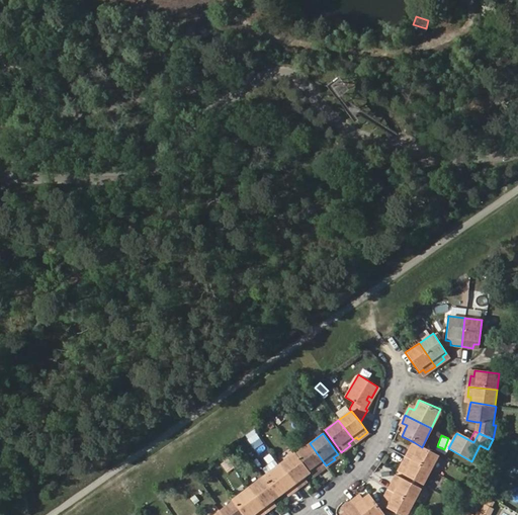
[(414,442),(406,456),(430,469),(438,456),(422,447),(414,442)]
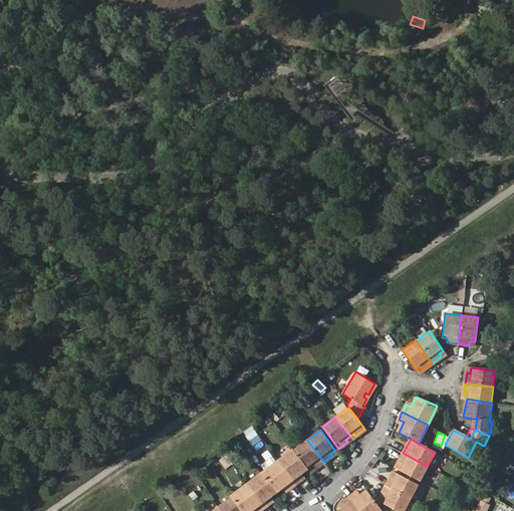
[(323,462),(307,440),(293,450),(308,470),(312,466),(314,468),(323,462)]
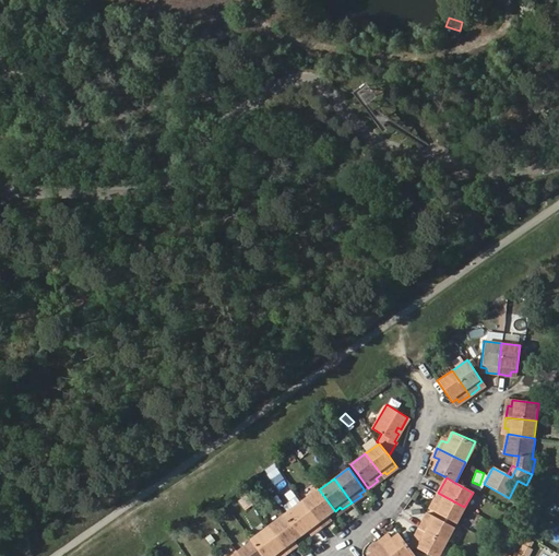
[(335,511),(319,489),(302,501),(321,528),(328,522),(325,518),(329,515),(335,511)]
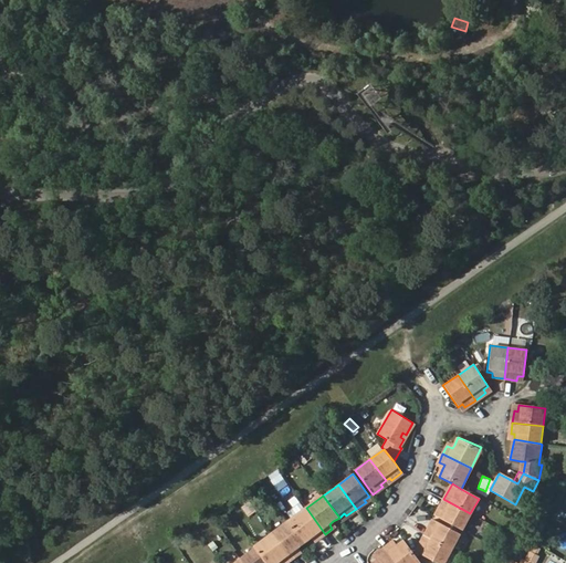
[(249,498),(241,503),(248,513),(255,508),(249,498)]
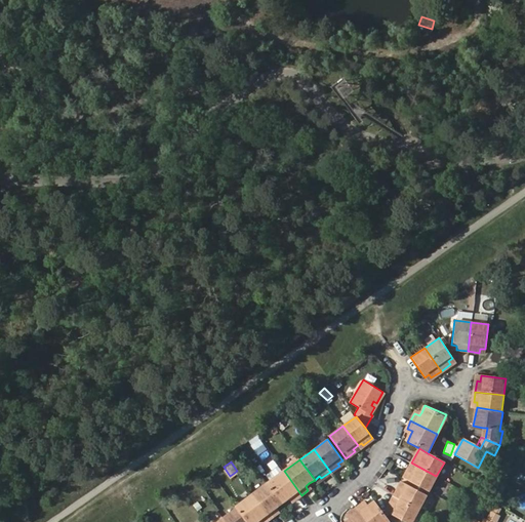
[(411,463),(406,473),(409,474),(406,479),(429,491),(436,476),(411,463)]
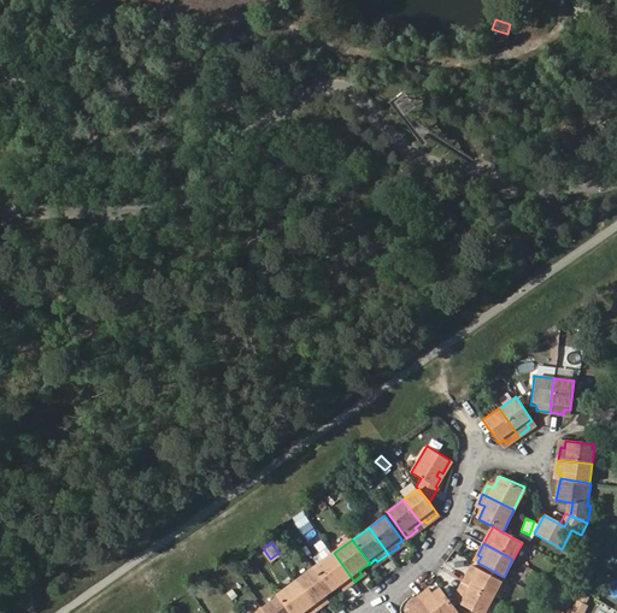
[(616,553),(606,547),(599,560),(611,567),(616,555),(616,553)]
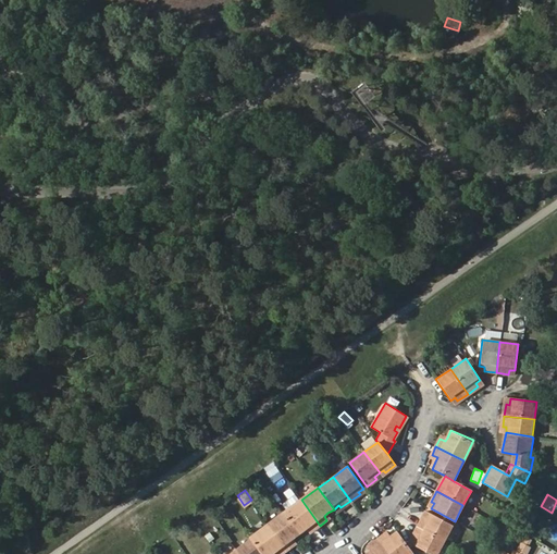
[(320,526),(301,500),(284,513),(300,533),(306,529),(309,527),(312,531),(320,526)]
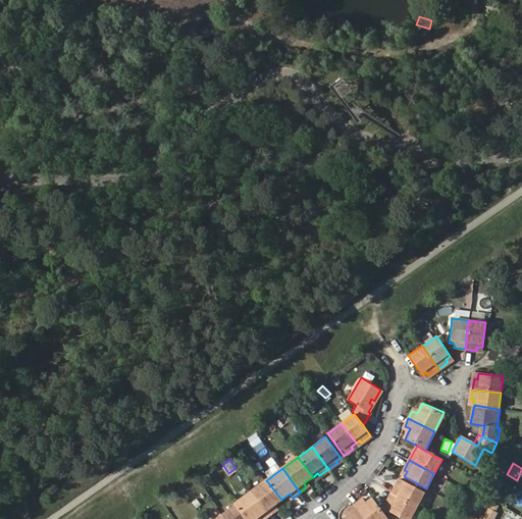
[(422,491),(402,479),(399,483),(396,482),(390,491),(414,507),(422,491)]
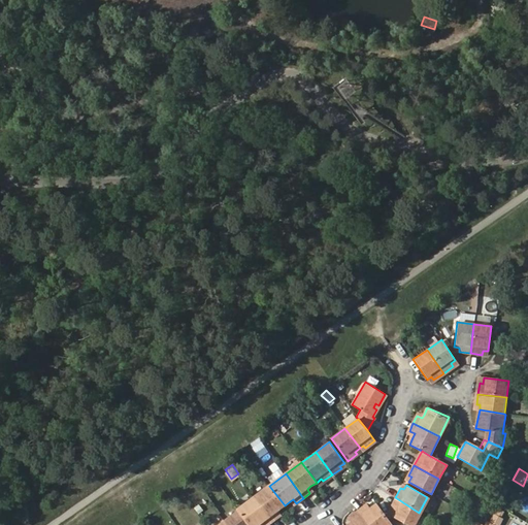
[(285,505),(269,486),(254,497),(271,522),(277,518),(274,514),(277,511),(285,505)]
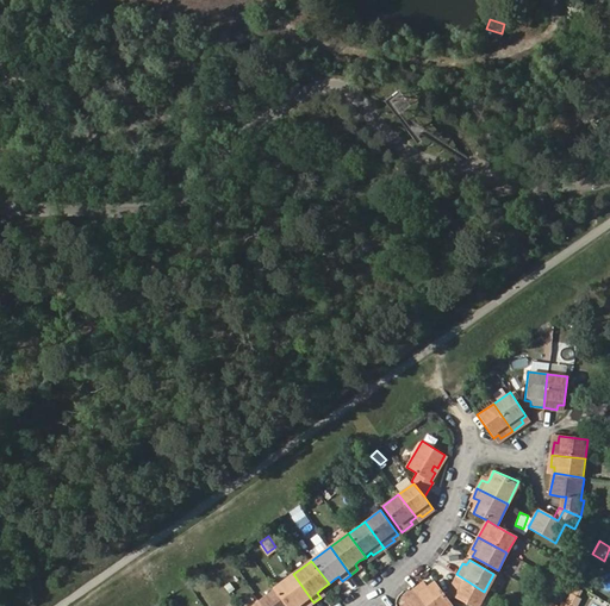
[(307,605),(313,603),(293,574),(274,588),(275,589),(287,605),(298,605),(302,604),(303,605),(307,605)]
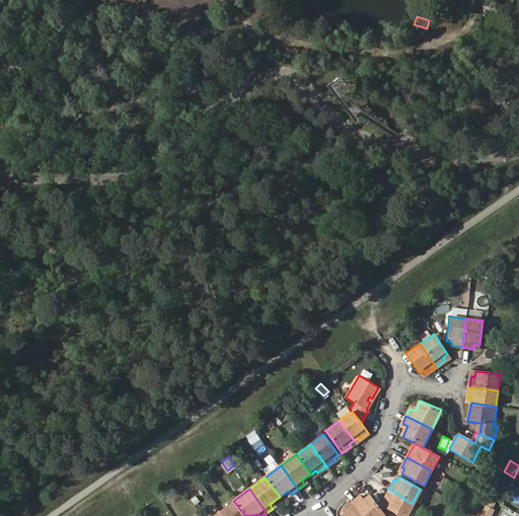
[(403,515),(412,504),(388,489),(382,500),(385,501),(382,506),(400,515),(403,515)]
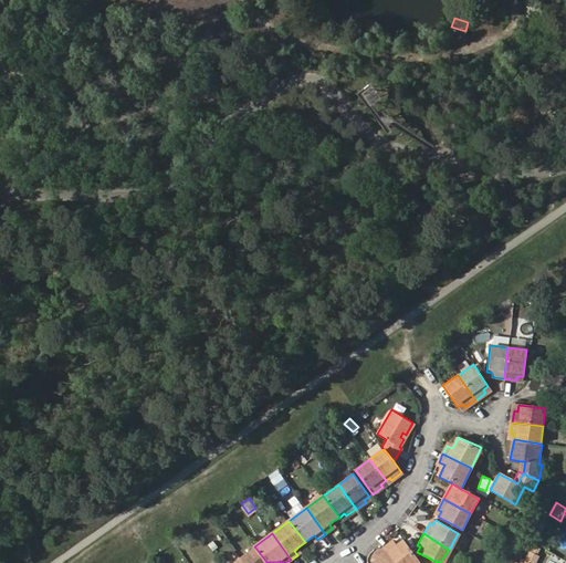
[(210,534),(205,539),(212,548),(218,543),(210,534)]
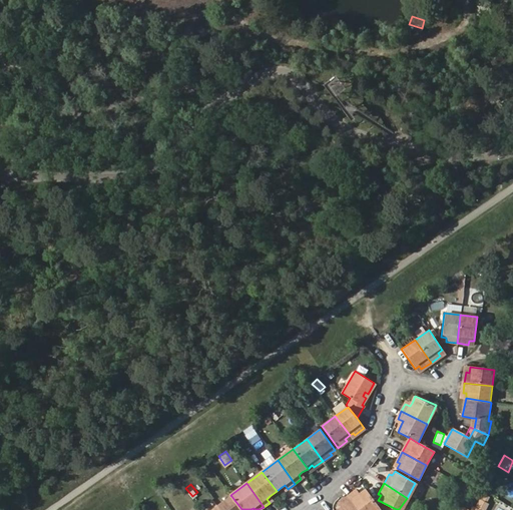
[(353,491),(346,496),(356,509),(376,509),(379,508),(364,489),(359,493),(356,495),(353,491)]
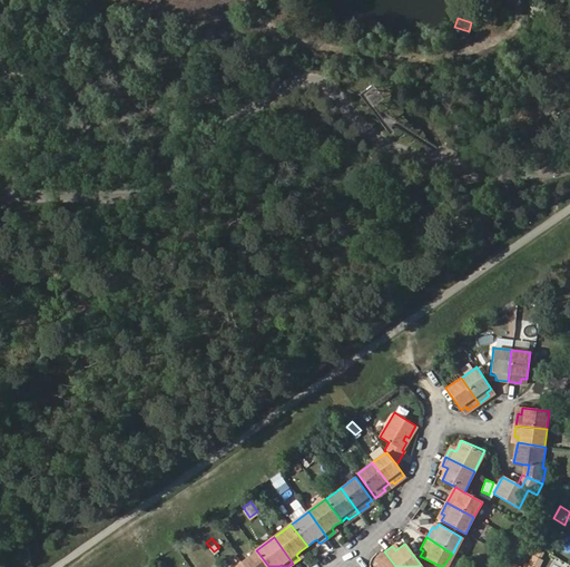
[(548,555),(539,549),(537,553),(547,558),(548,555)]
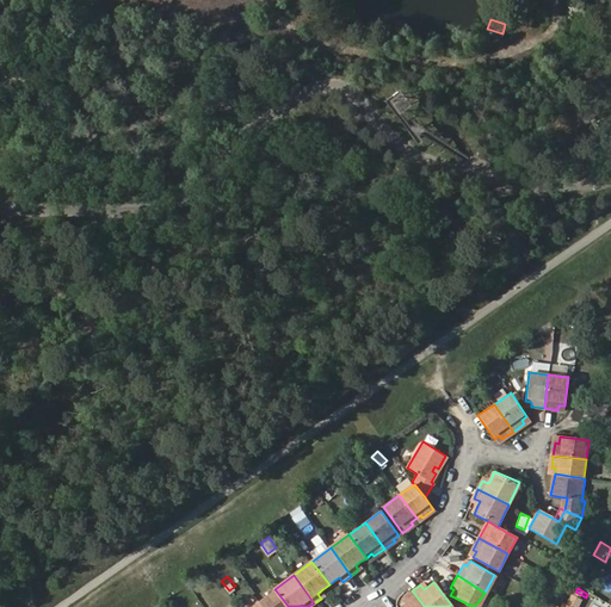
[(288,606),(276,590),(260,601),(264,606),(288,606)]
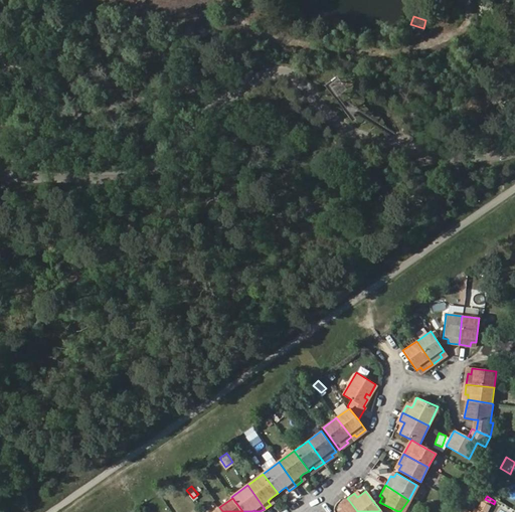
[(357,511),(347,498),(341,503),(344,507),(340,509),(336,511),(357,511)]
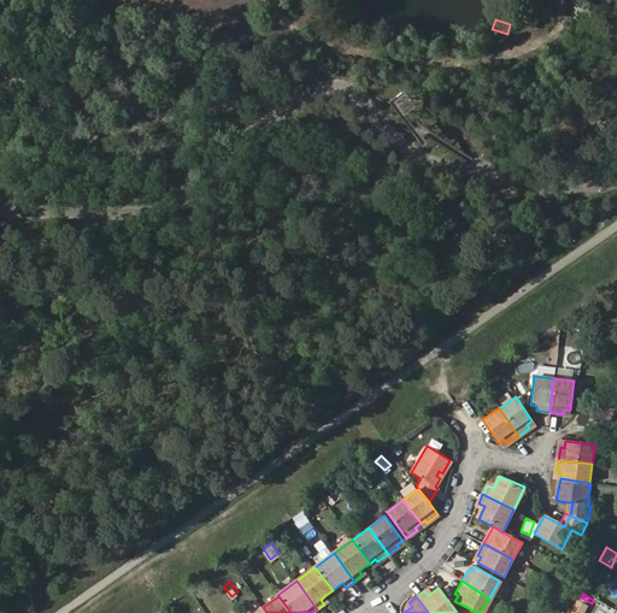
[(574,609),(570,608),(566,612),(588,612),(593,605),(592,603),(581,597),(574,609)]
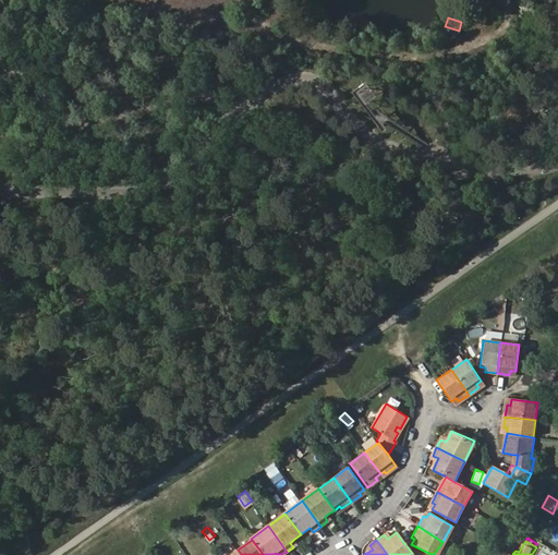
All buildings are outlined.
